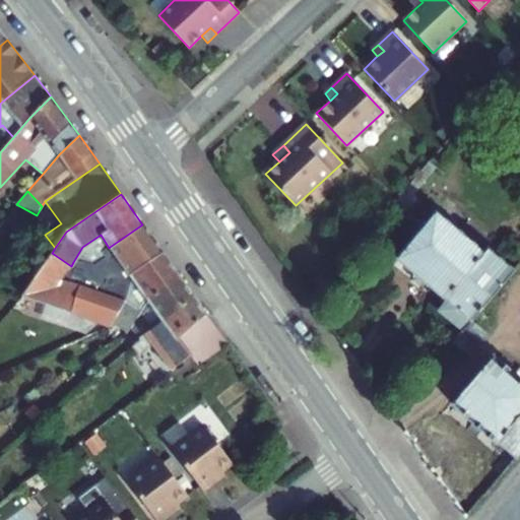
[(463,330),(471,320),(513,269),(486,248),(483,252),(436,212),(397,259),(448,301),(439,311),(463,330)]
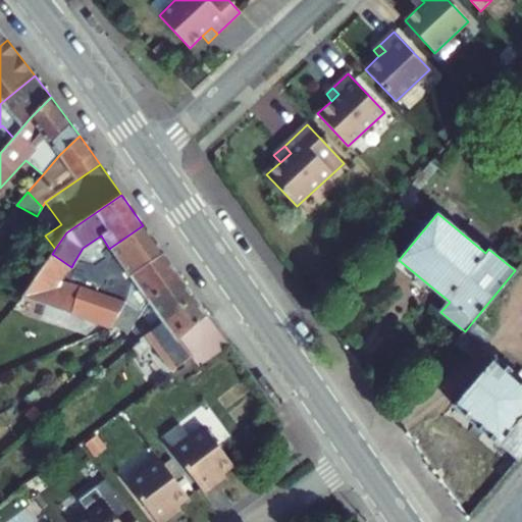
[(129,276),(162,253),(143,225),(110,248),(109,249),(103,253),(106,258),(94,266),(85,265),(81,264),(73,263),(71,267),(52,254),(23,298),(46,306),(99,324),(111,328),(113,324),(124,303),(132,279),(129,276)]
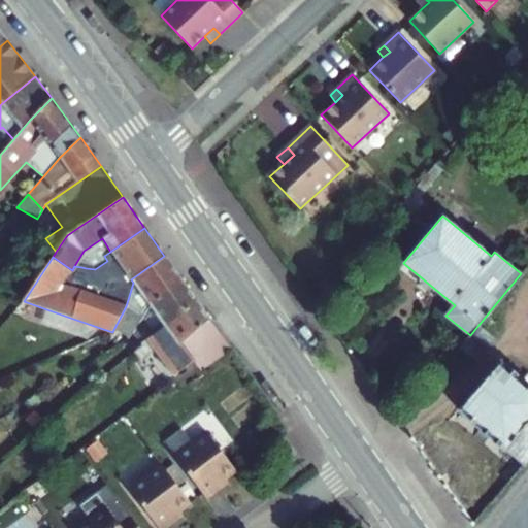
[(104,256),(110,252),(102,238),(84,251),(74,266),(81,267),(86,268),(104,256)]
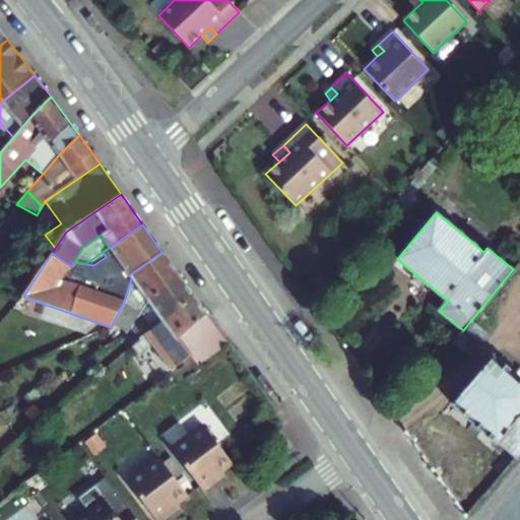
[(103,252),(84,264),(93,265),(106,257),(103,252)]
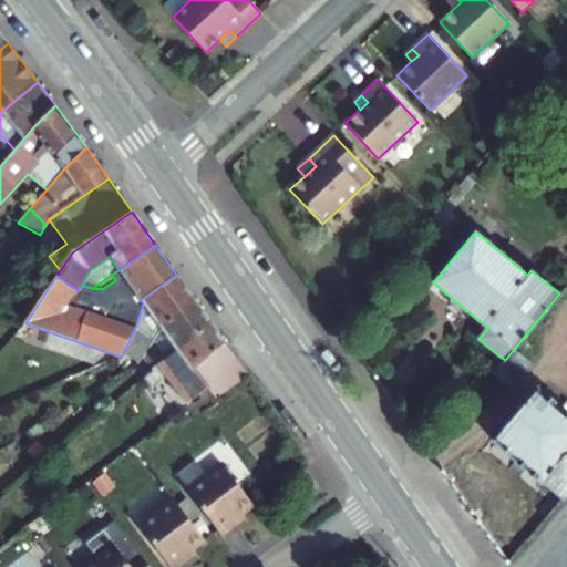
[(194,300),(176,275),(141,300),(143,303),(135,329),(123,352),(140,361),(143,356),(160,327),(194,300)]
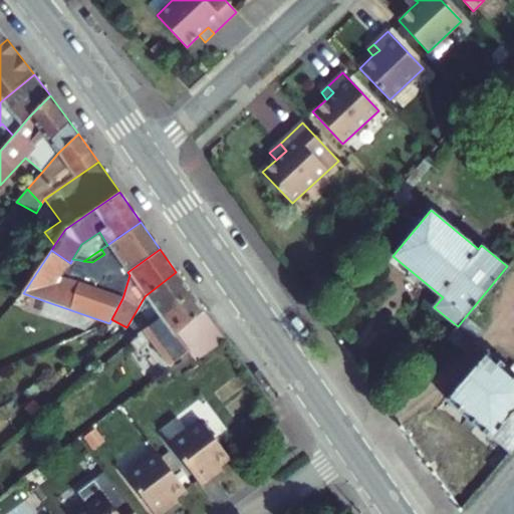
[(130,322),(133,327),(143,320),(149,329),(162,319),(160,317),(191,293),(176,272),(145,296),(130,322)]
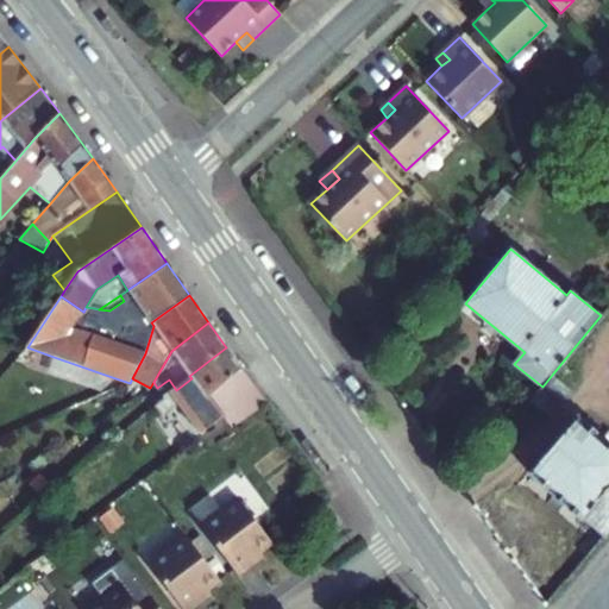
[(242,369),(226,347),(189,376),(192,378),(176,390),(168,396),(165,399),(155,407),(162,416),(177,403),(201,434),(224,415),(256,389),(242,369)]
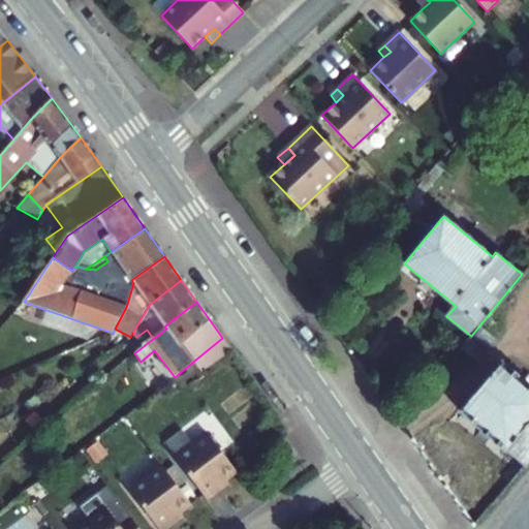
[(100,329),(47,310),(40,324),(87,341),(100,329)]
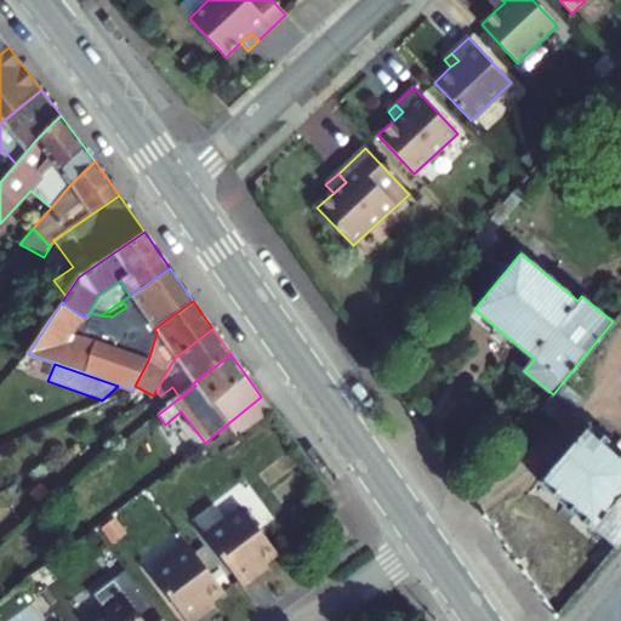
[(553,394),(540,409),(562,426),(584,400),(563,382),(553,394)]
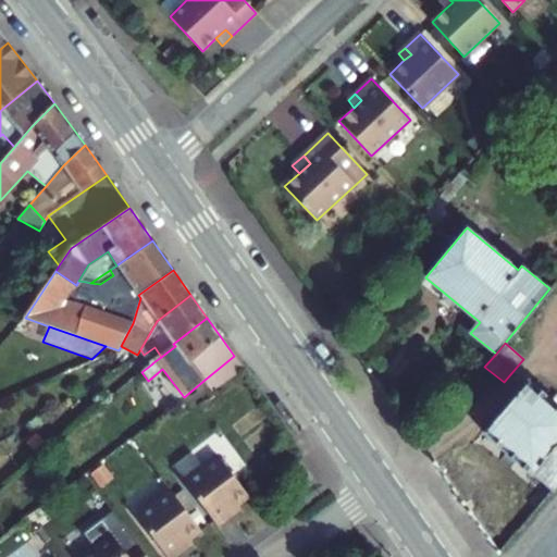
[(144,355),(151,364),(153,362),(161,357),(155,347),(144,355)]
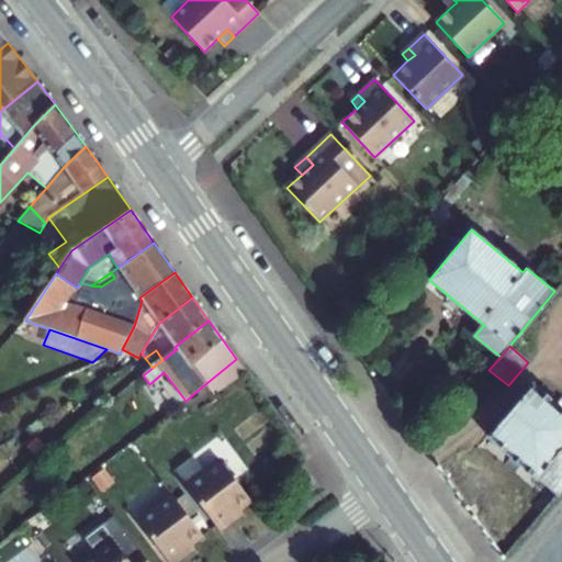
[(206,383),(214,392),(245,371),(236,359),(206,383)]
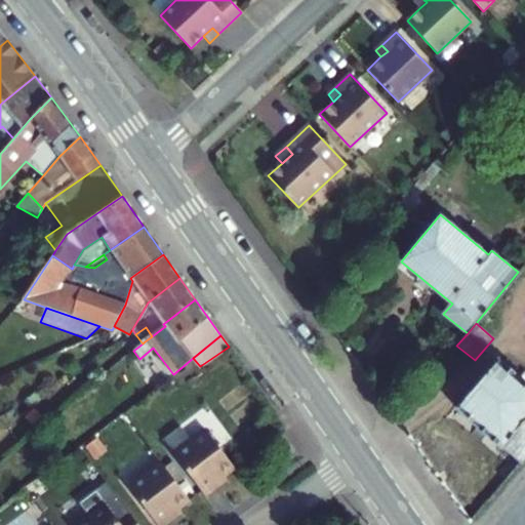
[(501,448),(502,447),(524,420),(524,384),(497,361),(455,409),(501,448)]
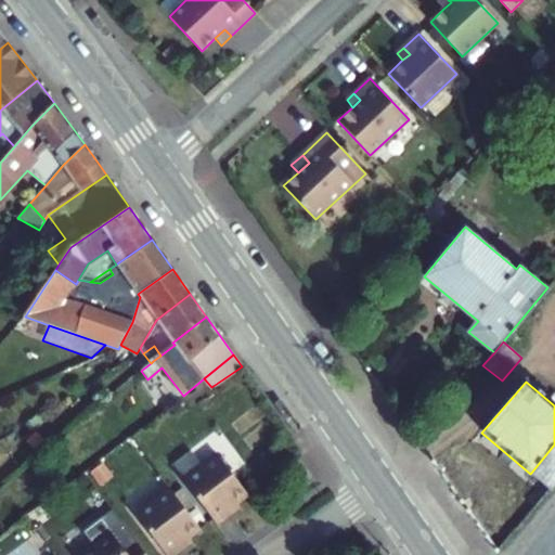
[(554,444),(531,473),(552,490),(554,485),(554,444)]
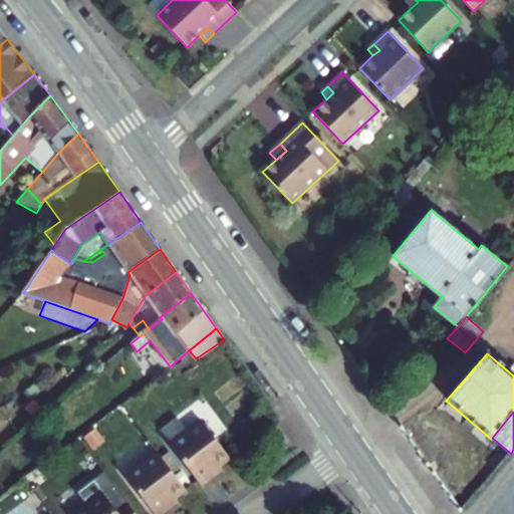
[(201,421),(170,444),(202,486),(223,470),(220,466),(230,458),(201,421)]
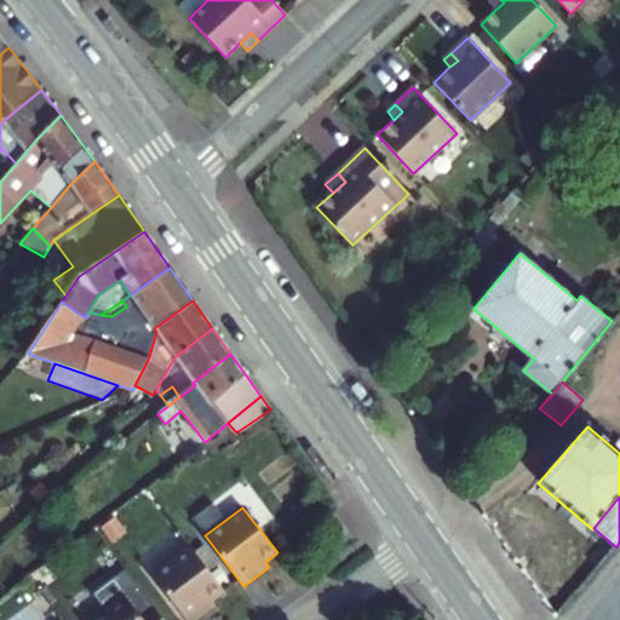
[(212,600),(224,591),(189,545),(151,574),(185,619),(195,619),(216,606),(212,600)]
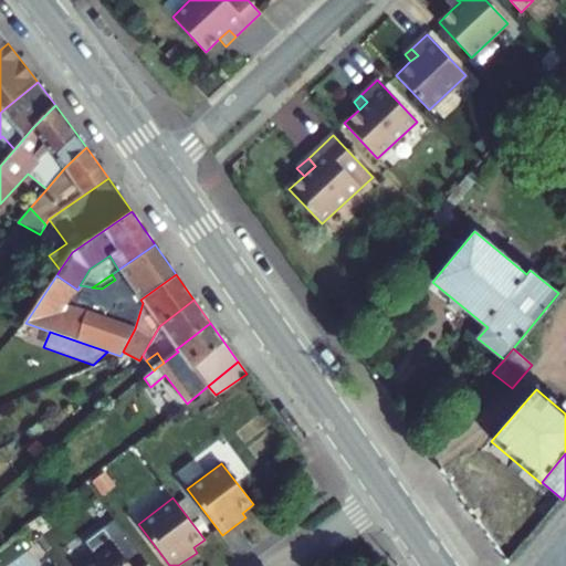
[(149,565),(114,520),(84,542),(94,555),(80,565),(149,565)]
